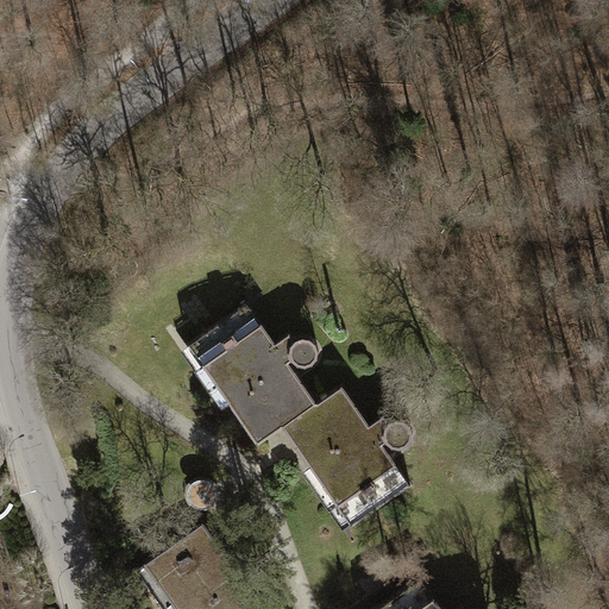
[(276,343),(248,305),(187,345),(255,444),(282,426),(315,403),(289,363),(295,366),(302,369),(311,368),(316,363),(320,357),(319,349),(315,343),(308,338),(301,338),(295,340),(290,333),(276,343)]
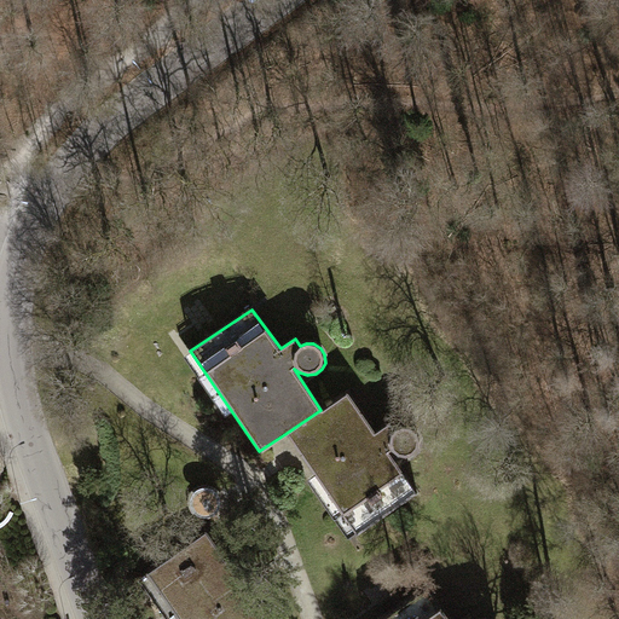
[(376,432),(348,392),(320,410),(287,433),(356,533),(417,492),(389,451),(397,456),(404,458),(412,456),(418,451),(421,445),(421,438),(416,431),(410,426),(403,426),(395,428),(391,421),(376,432)]
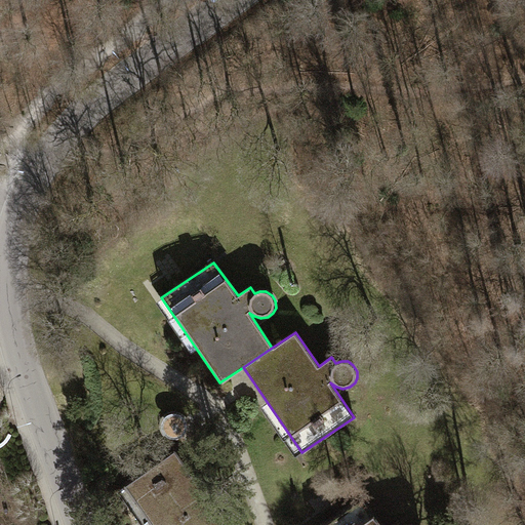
[(227,524),(174,449),(124,485),(152,524),(227,524)]
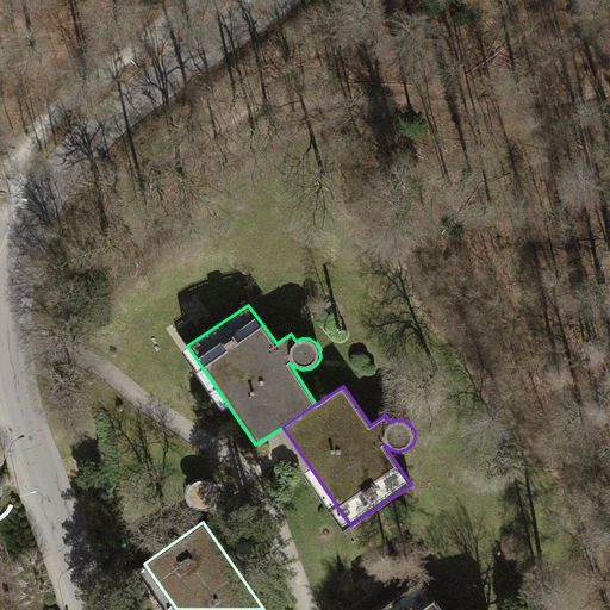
[(456,609),(443,609),(421,577),(372,609),(466,609),(464,607),(456,609)]
